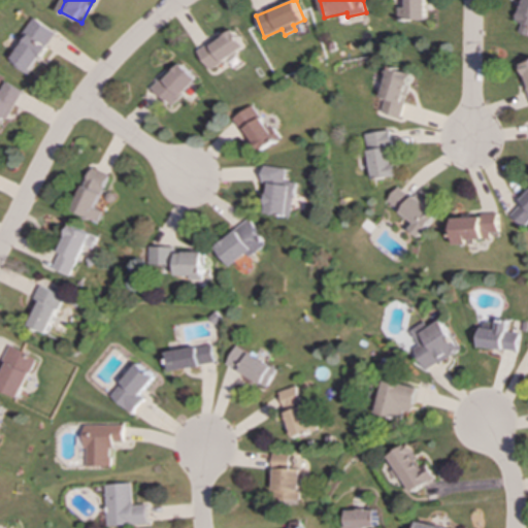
[(425,0),(406,0),(406,7),(398,7),(397,20),(425,20),(425,0)]
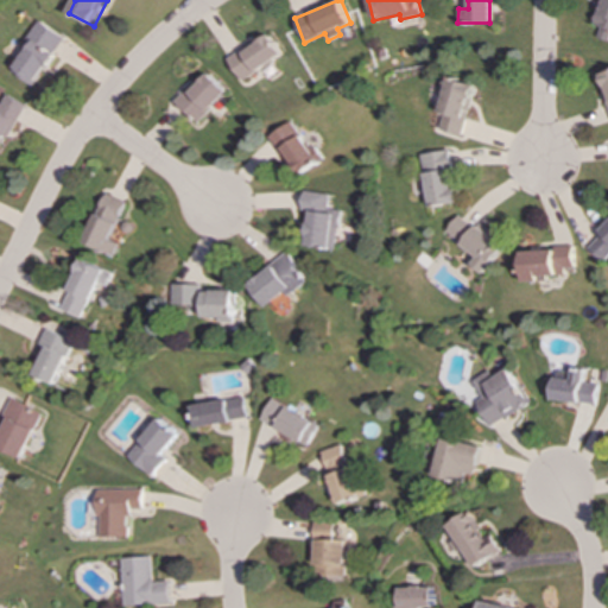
[(607,0),(597,0),(590,24),(599,27),(595,37),(606,42),(607,35),(607,0)]
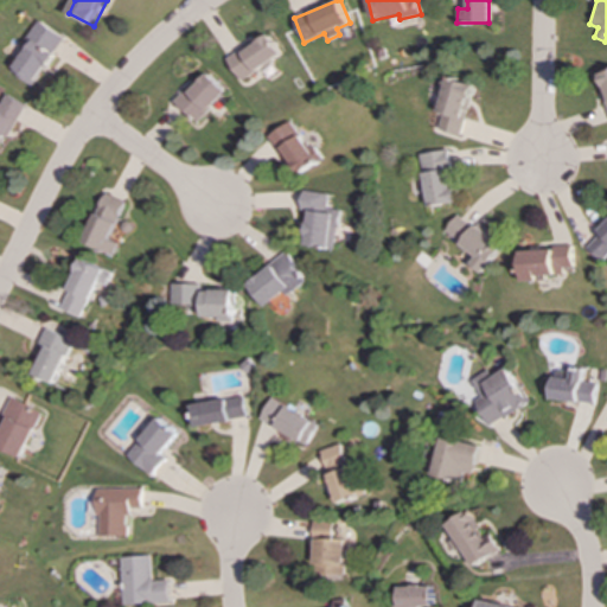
[(36,85),(68,38),(42,20),(24,46),(29,50),(14,71),(36,85)]
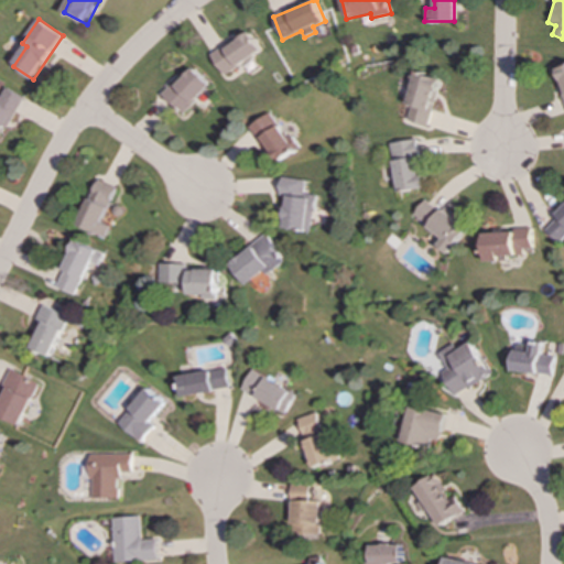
[(224,75),(262,51),(250,31),(212,55),(224,75)]
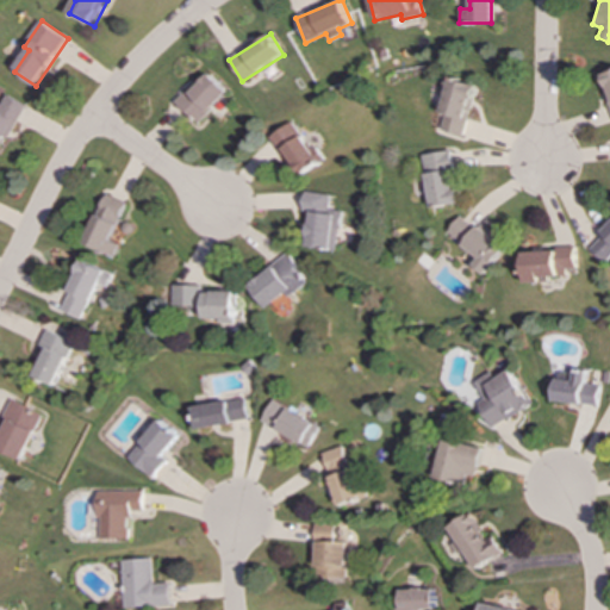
[(609,122),(609,120),(609,70),(599,73),(609,122)]
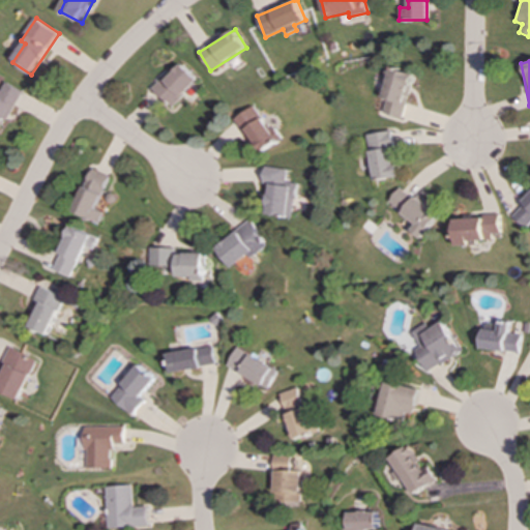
[(153,90),(172,108),(199,80),(179,62),(153,90)]
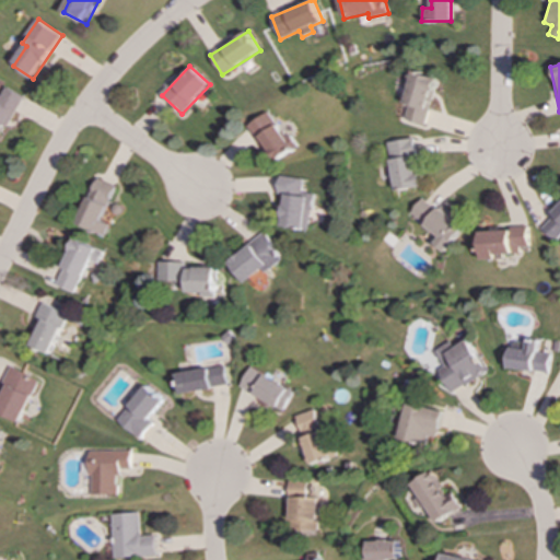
[(436,79),(413,72),(401,119),(423,126),(436,79)]
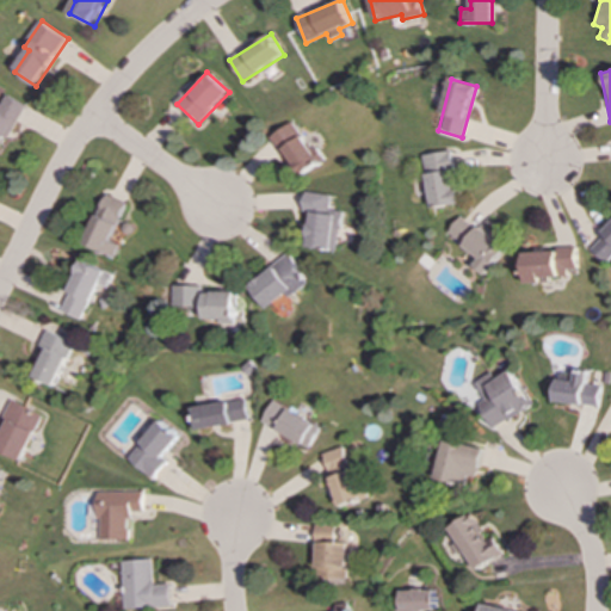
[(0,146),(6,149),(25,103),(7,96),(1,111),(0,110),(0,146)]
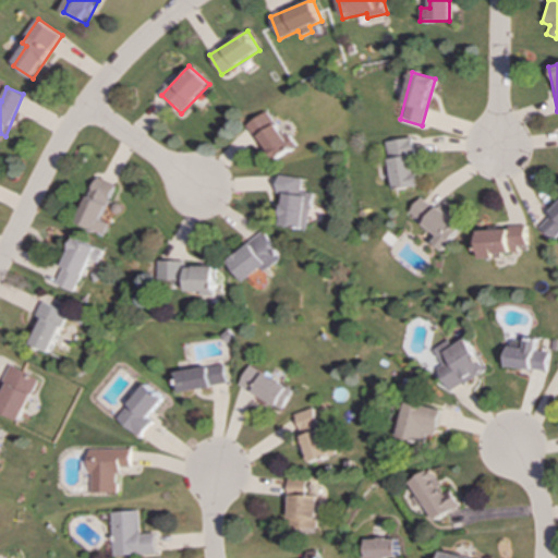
[(270,162),(290,148),(266,111),(245,124),(270,162)]
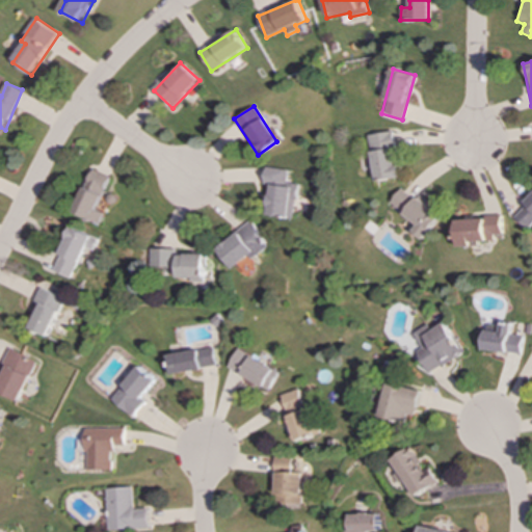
[(397,179),(391,131),(366,135),(372,182),(397,179)]
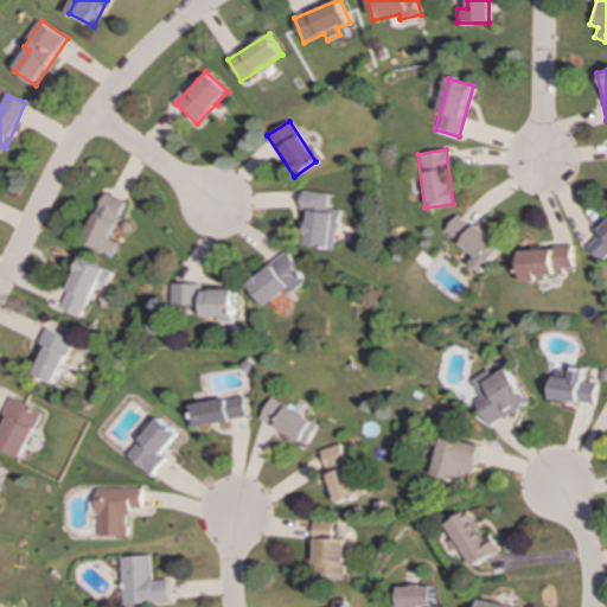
[(301,246),(333,249),(338,210),(325,209),(327,193),(301,191),(299,210),(306,211),(301,246)]
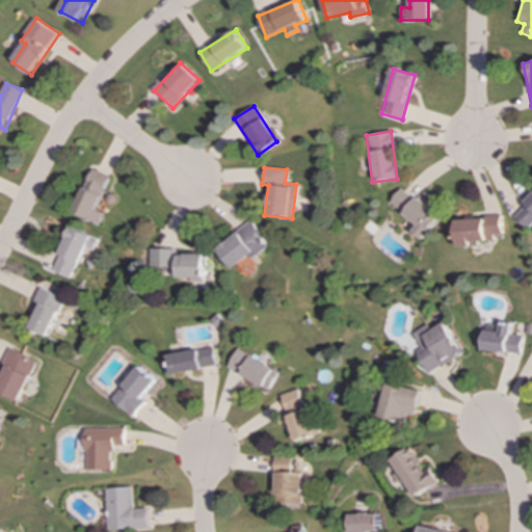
[(73,213),(98,223),(102,213),(95,210),(108,176),(90,168),(73,213)]
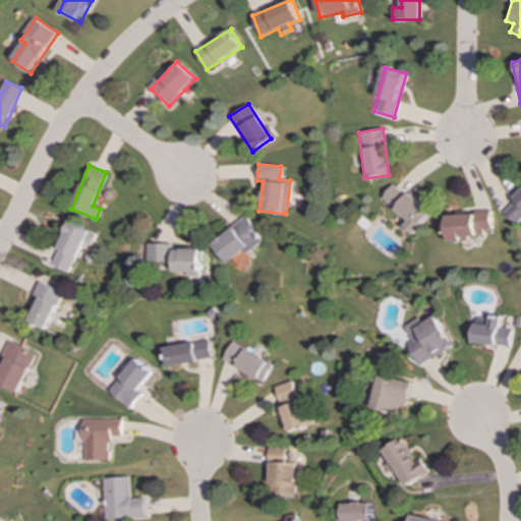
[(380,198),(406,220),(401,226),(411,234),(429,213),(392,182),(380,198)]
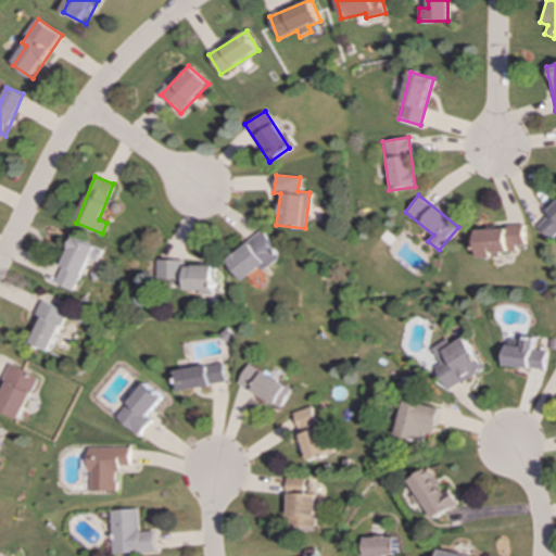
[(548,240),(555,231),(555,202),(533,226),(548,240)]
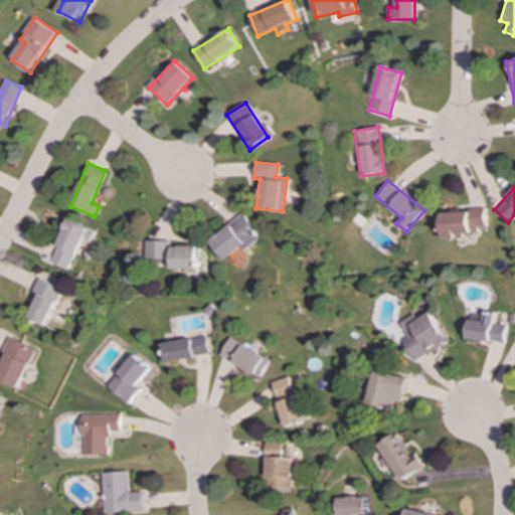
[(441,238),(462,238),(462,234),(476,233),(476,227),(484,227),(484,210),(440,211),(441,238)]
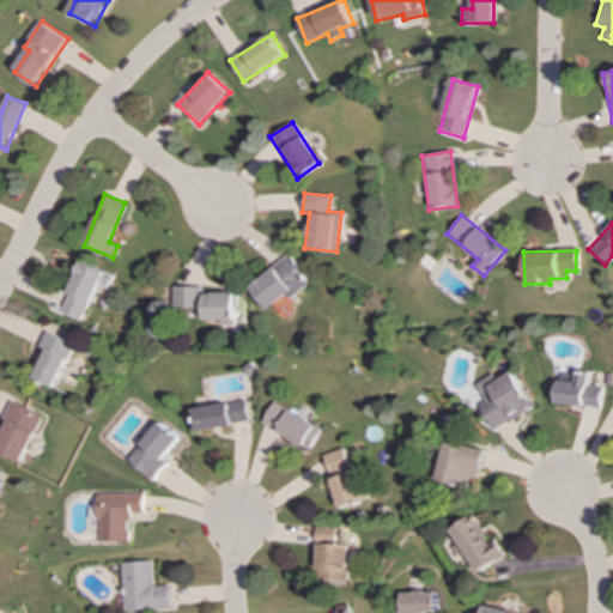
[(267,311),(305,280),(285,255),(247,286),(267,311)]
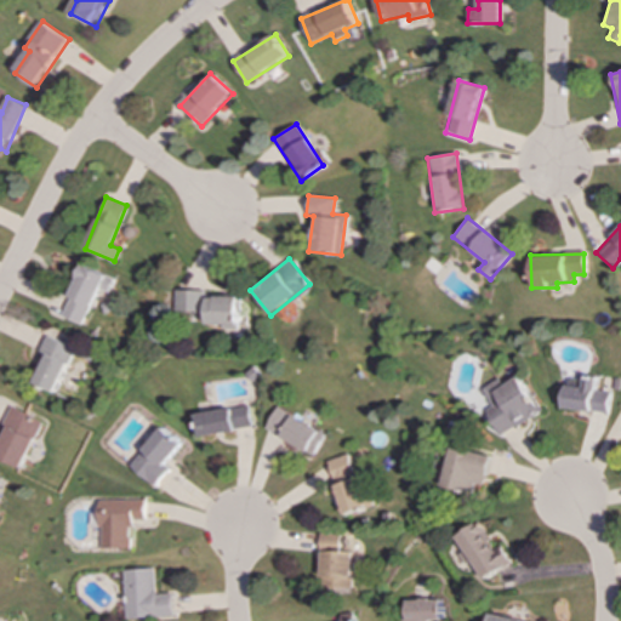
[(113,278),(83,265),(61,317),(81,325),(97,289),(107,294),(113,278)]
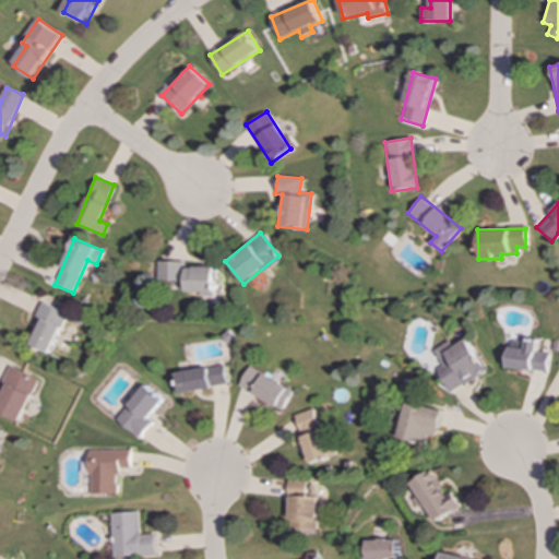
[(183,262),(156,261),(155,282),(183,282),(182,294),(211,295),(212,268),(183,266),(183,262)]
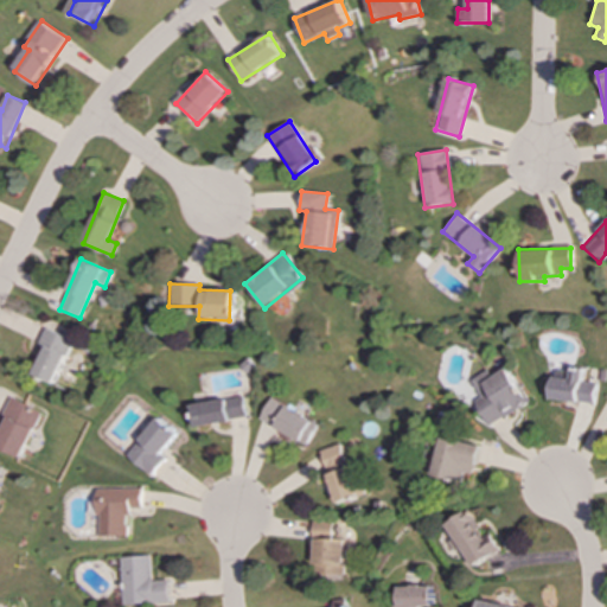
[(51,384),(71,340),(44,328),(37,344),(44,347),(31,375),(51,384)]
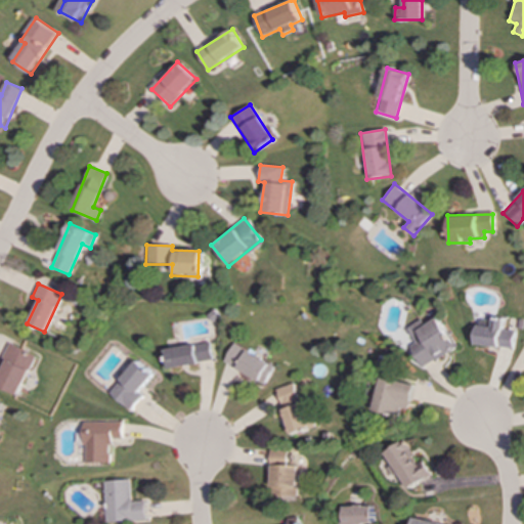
[(421,368),(453,348),(435,317),(423,325),(419,319),(404,329),(413,344),(407,347),(421,368)]
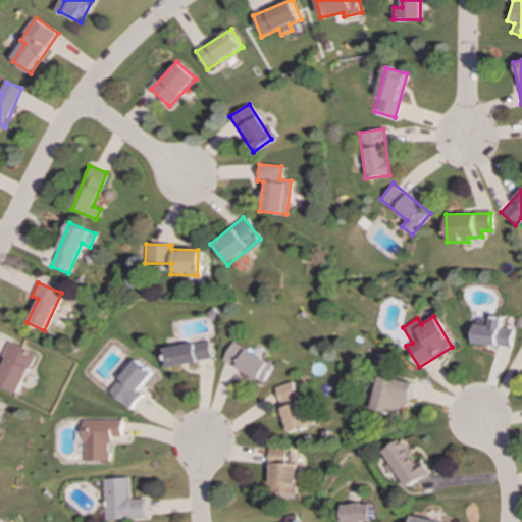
[(471,344),(511,347),(512,329),(500,328),(501,317),(489,316),(488,325),(473,324),(471,344)]
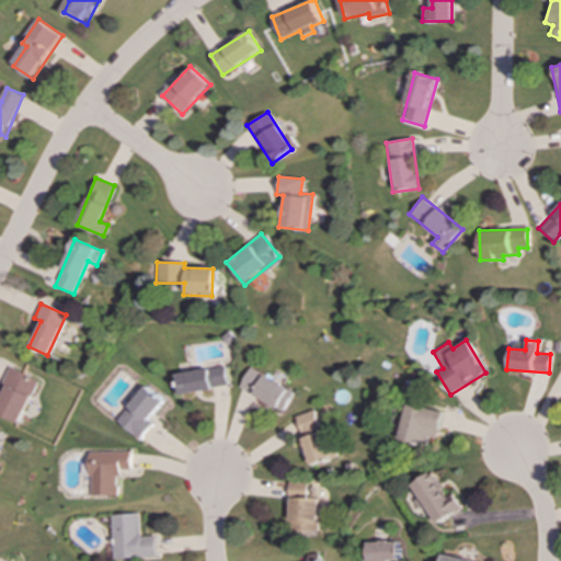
[(224,387),(221,366),(173,374),(176,395),(224,387)]
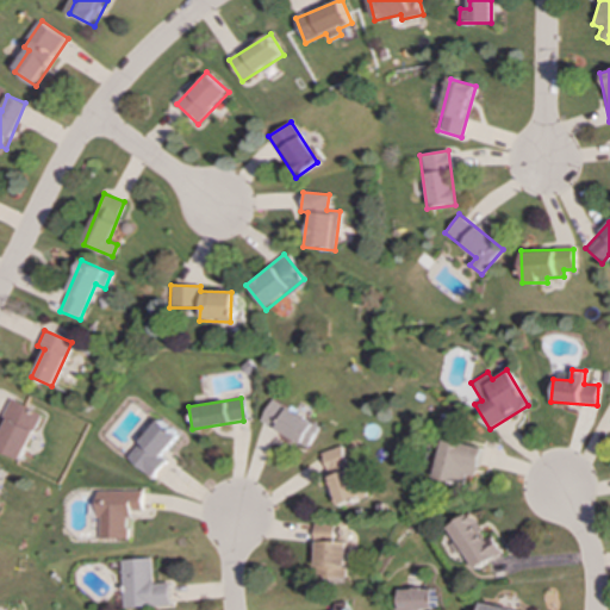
[(0,452),(19,461),(41,415),(11,400),(0,423),(0,452)]
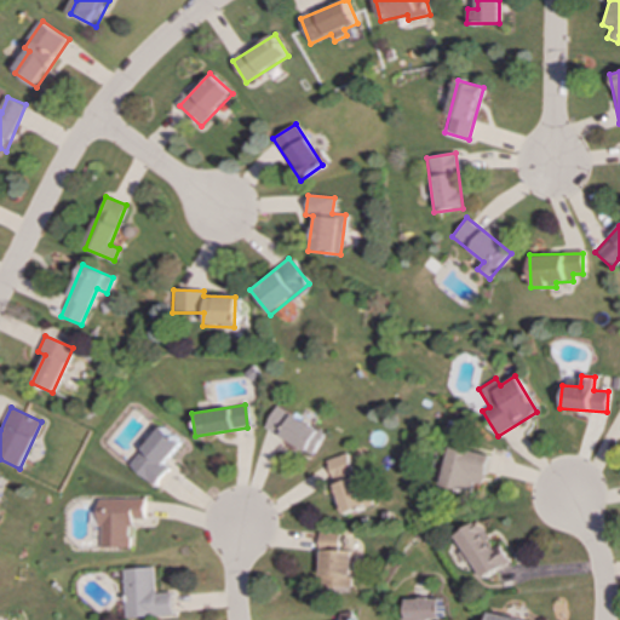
[(260,428),(310,454),(321,432),(273,407),(260,428)]
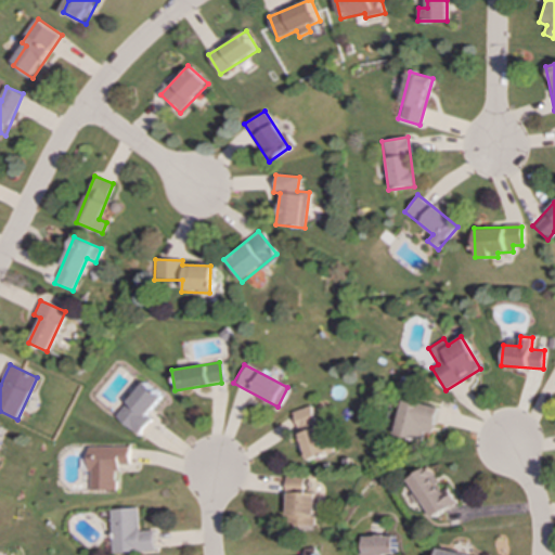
[(143,415),(159,397),(142,382),(112,415),(134,435),(149,420),(143,415)]
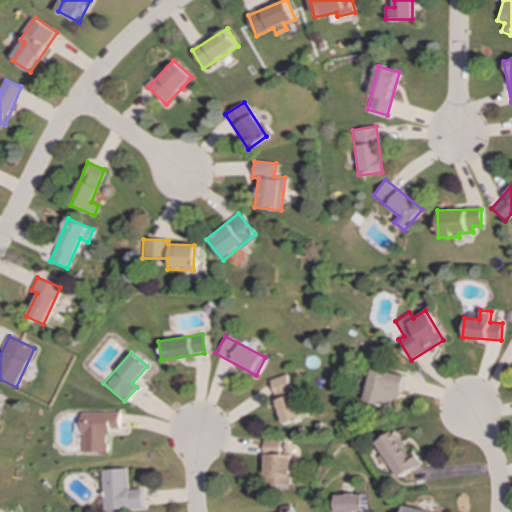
[(364,403),(391,407),(392,400),(401,401),(404,374),(369,370),(364,403)]
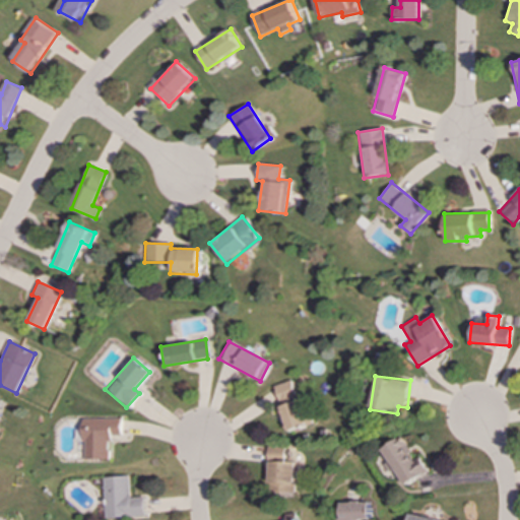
[(272,385),(284,432),(304,427),(291,380),(272,385)]
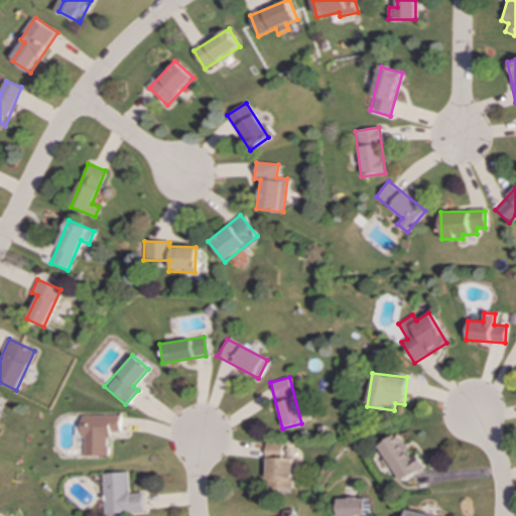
[(118,415),(81,416),(82,456),(107,456),(106,432),(118,431),(118,415)]
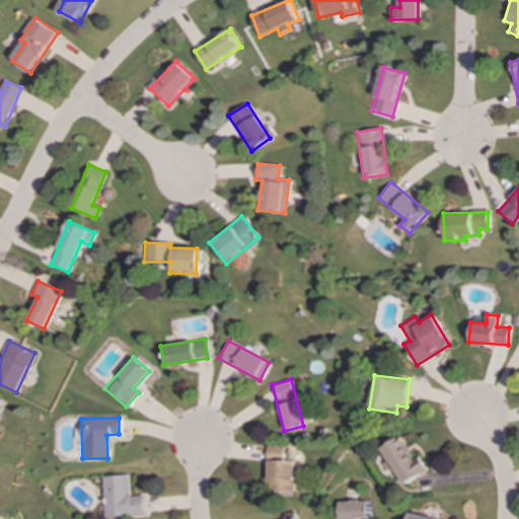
[(406,485),(426,472),(402,434),(381,447),(389,460),(384,463),(390,473),(397,469),(406,485)]
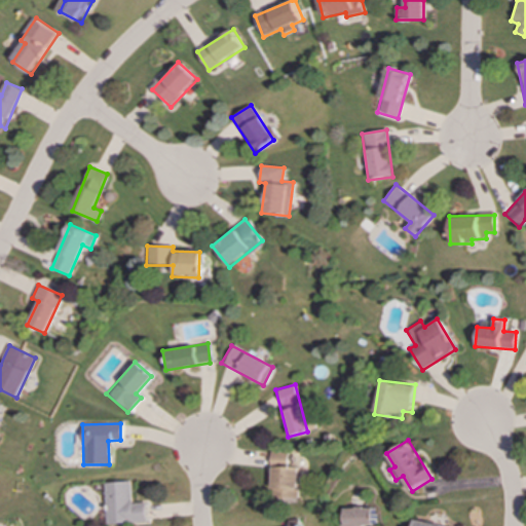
[(271,498),(299,498),(299,466),(288,466),(288,451),(271,451),(271,498)]
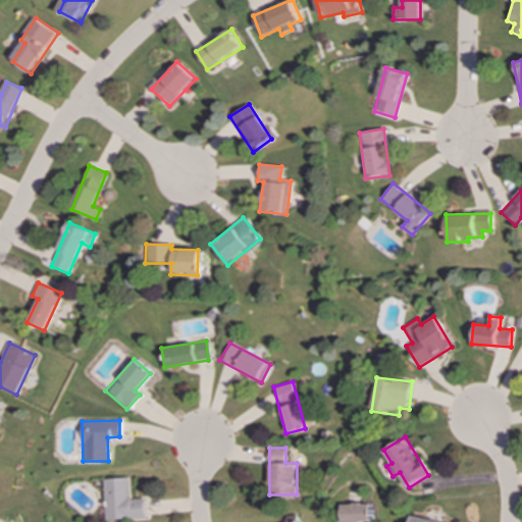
[(105,521),(146,517),(144,499),(129,500),(128,477),(102,479),(105,521)]
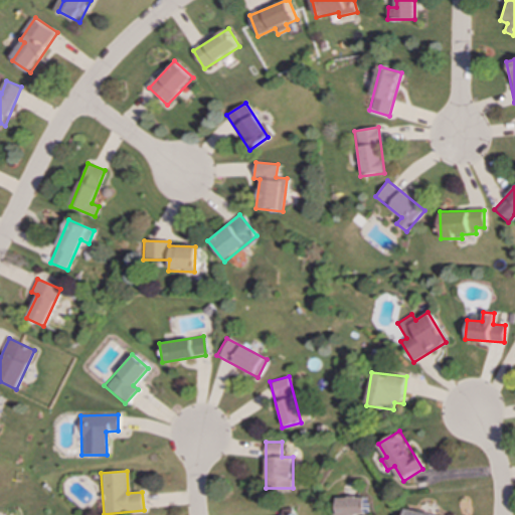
[(366,514),(366,498),(337,497),(337,514),(366,514)]
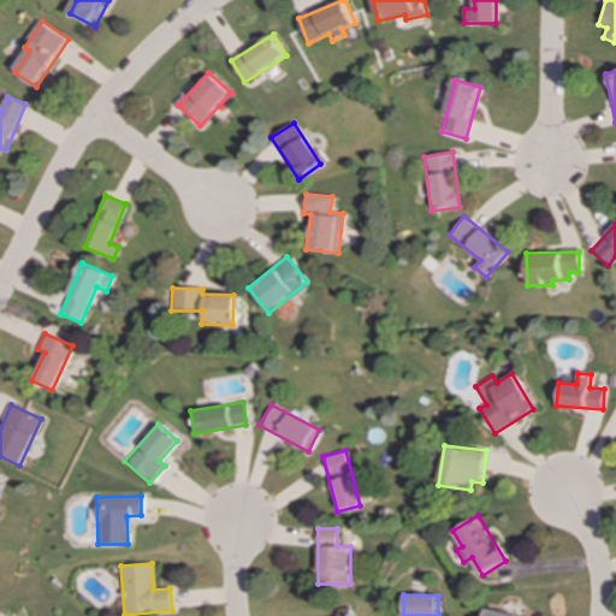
All buildings are outlined.
